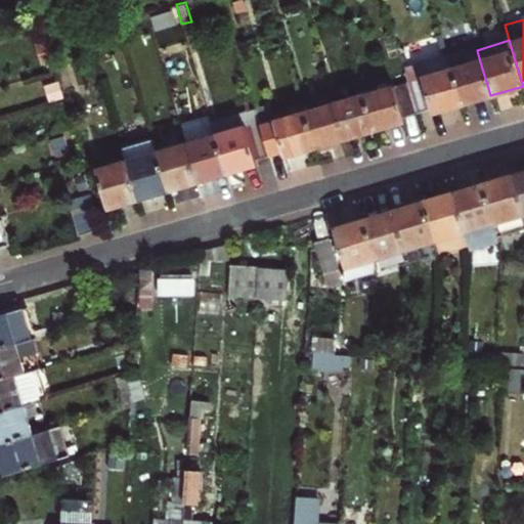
[(461,104),(490,95),(479,58),(450,68),(461,104)]
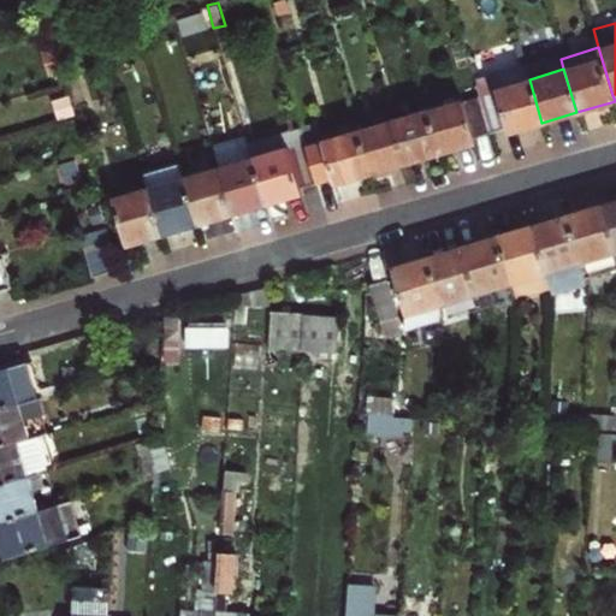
[(475,84),(479,94),(529,80),(527,70),(475,84)]
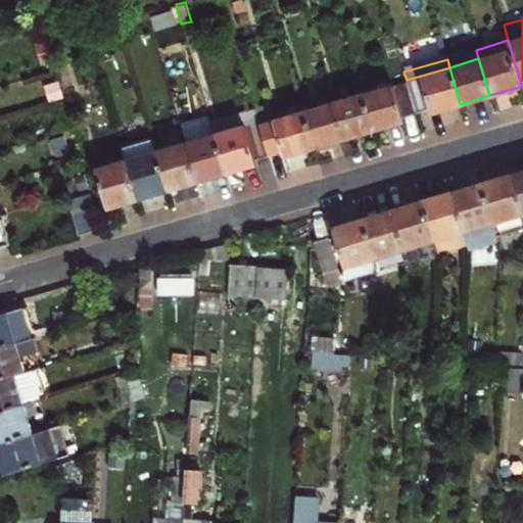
[(460,104),(449,67),(407,80),(415,110),(429,106),(430,112),(460,104)]
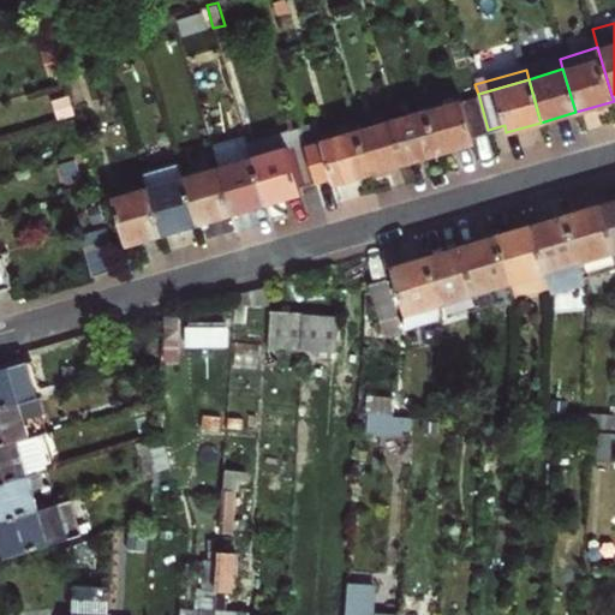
[(473,135),(488,130),(478,94),(424,109),(437,153),(476,142),(473,135)]
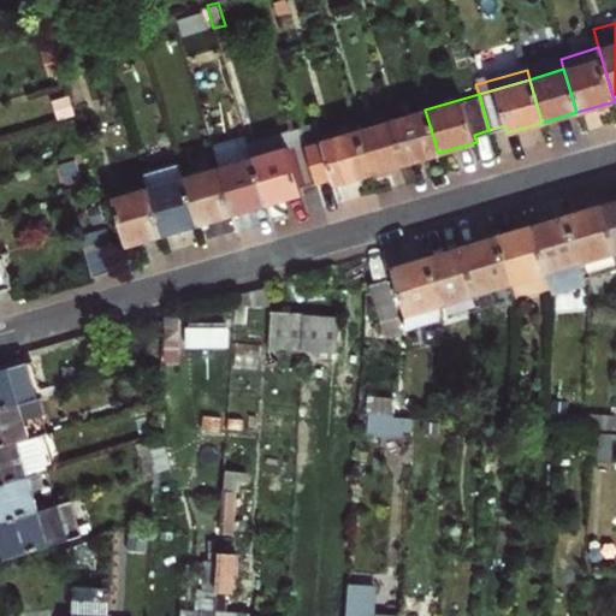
[(353,114),(357,129),(391,119),(388,105),(353,114)]
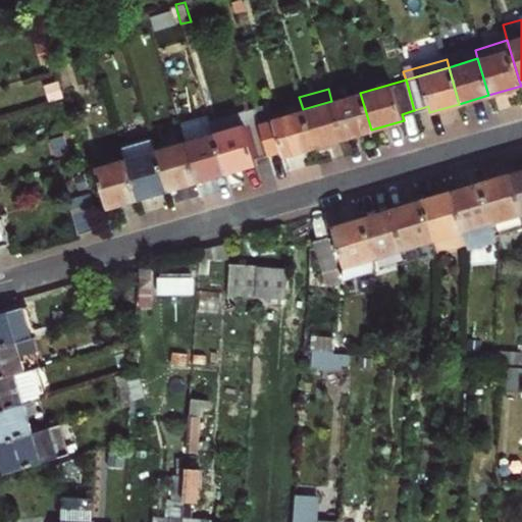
[(331,101),(343,138),(371,129),(360,93),(331,101)]
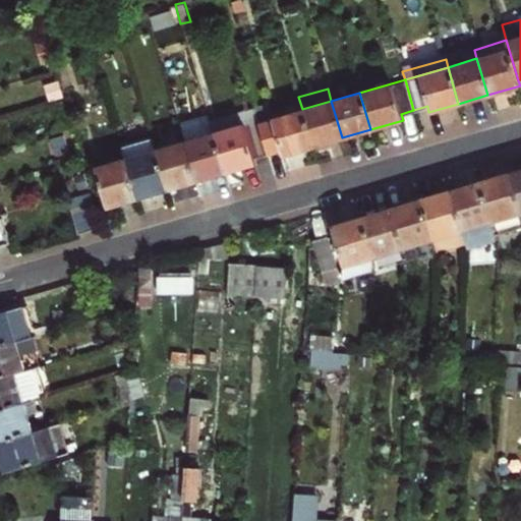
[(313,147),(342,137),(331,101),(302,109),(313,147)]
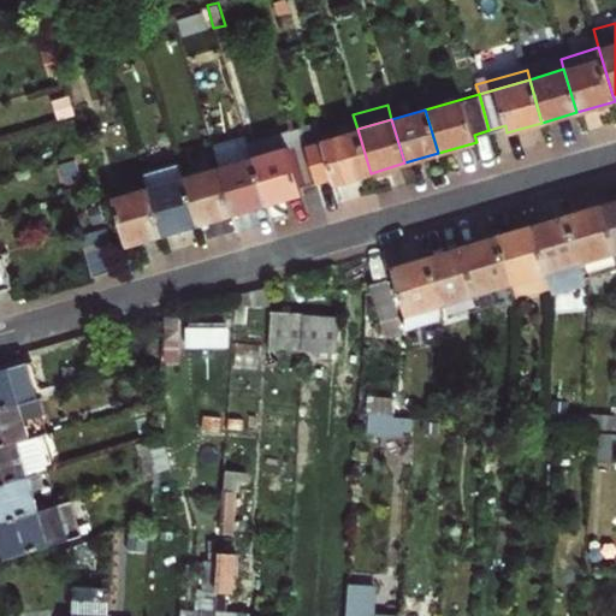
[(333,177),(336,183),(371,173),(357,129),(323,140),(317,122),(300,126),(317,182),(333,177)]
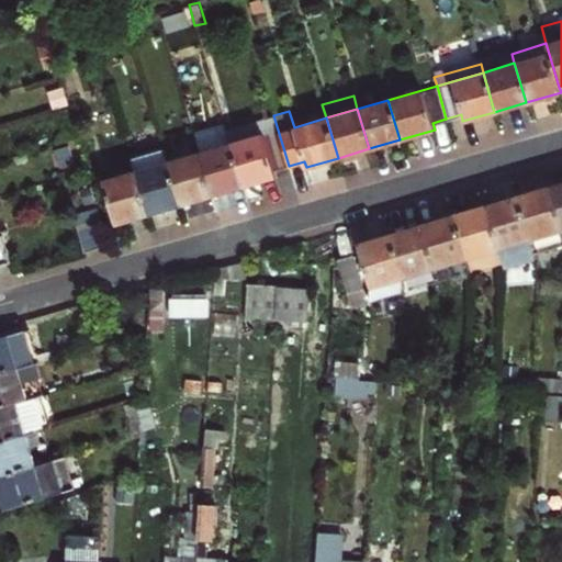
[(274,170),(289,166),(273,115),(225,128),(228,143),(242,187),(277,176),(274,170)]
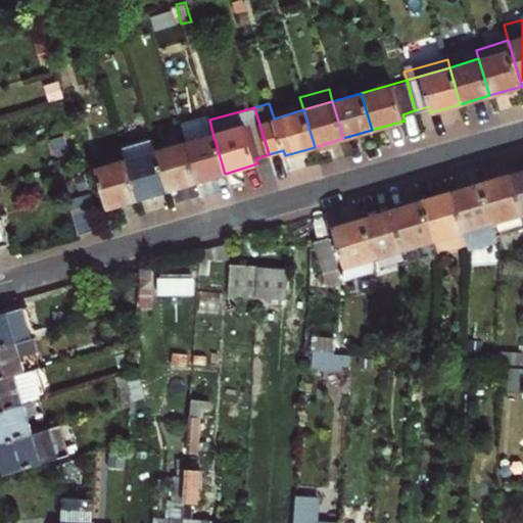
[(225,174),(212,133),(184,141),(195,182),(225,174)]
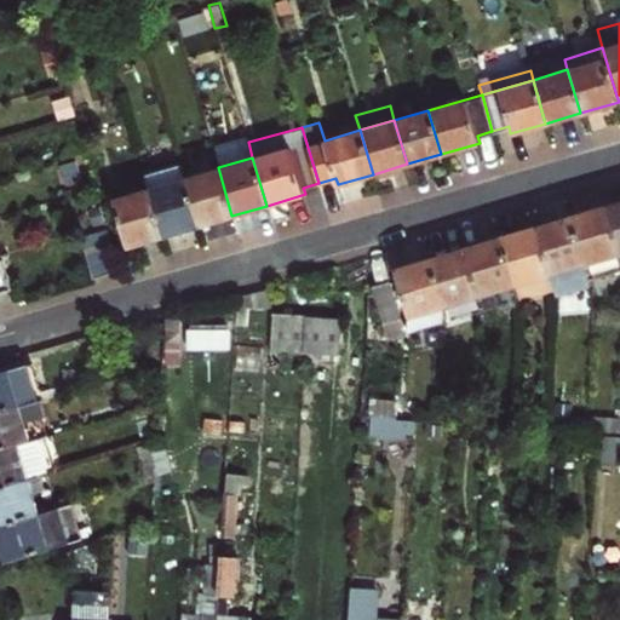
[(199,225),(184,177),(181,164),(144,174),(149,189),(162,236),(199,225)]
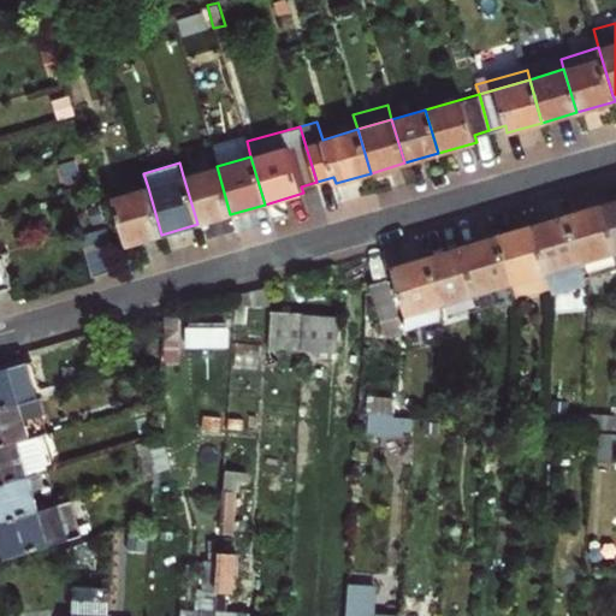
[(197,224),(230,214),(217,166),(183,176),(197,224)]
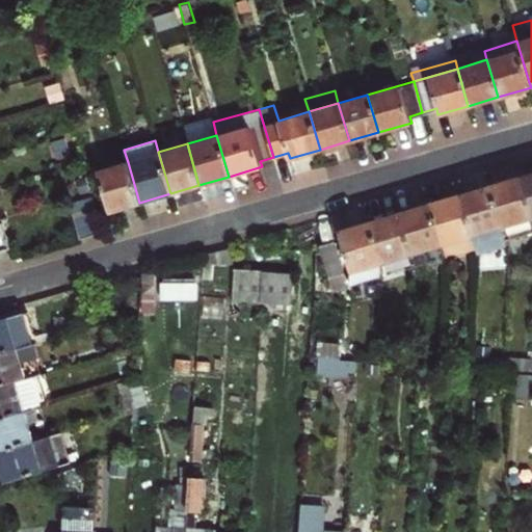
[(110,212),(139,203),(128,162),(98,170),(110,212)]
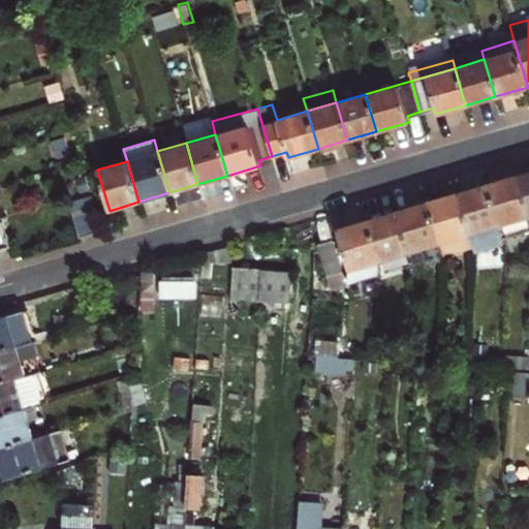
[(528,170),(515,176),(528,220),(528,170)]
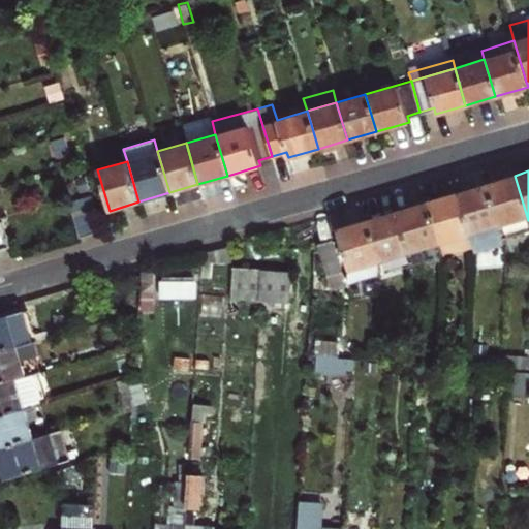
[(487,184),(502,238),(528,229),(528,220),(515,176),(487,184)]
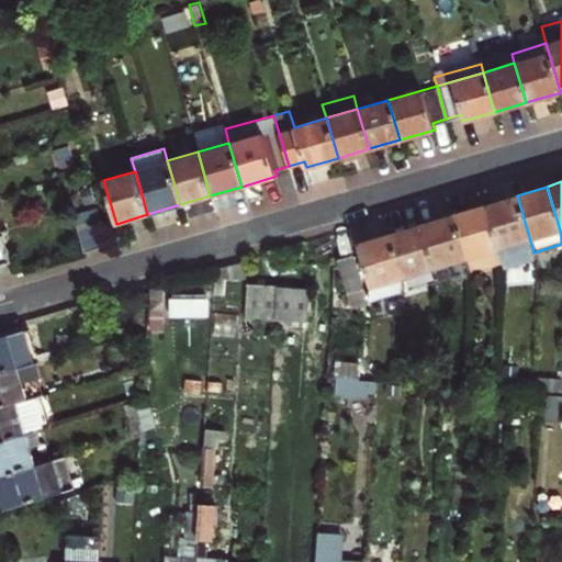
[(517,195),(484,205),(502,262),(505,271),(536,261),(534,253),(517,195)]
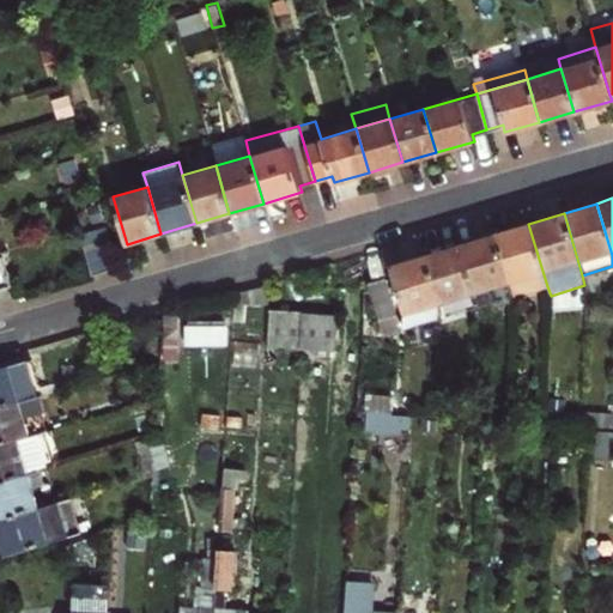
[(493,235),(508,281),(513,297),(547,286),(528,224),(493,235)]
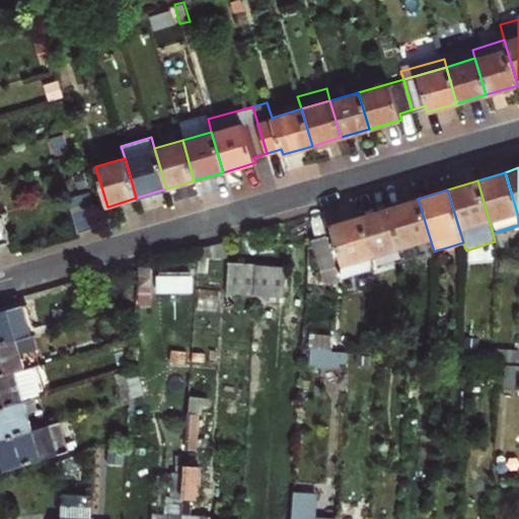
[(85,230),(99,226),(89,191),(75,195),(85,230)]
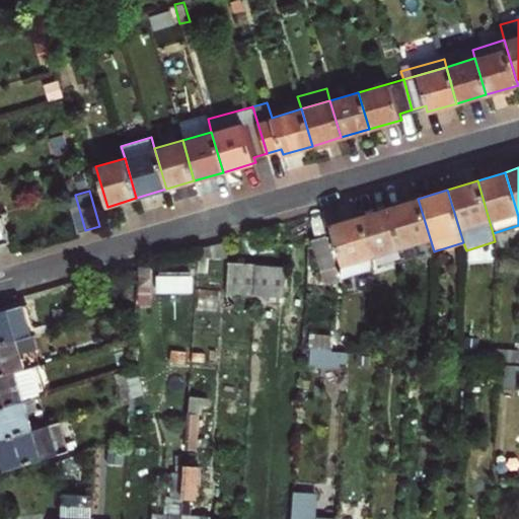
[(418,199),(388,207),(400,246),(430,238),(418,199)]
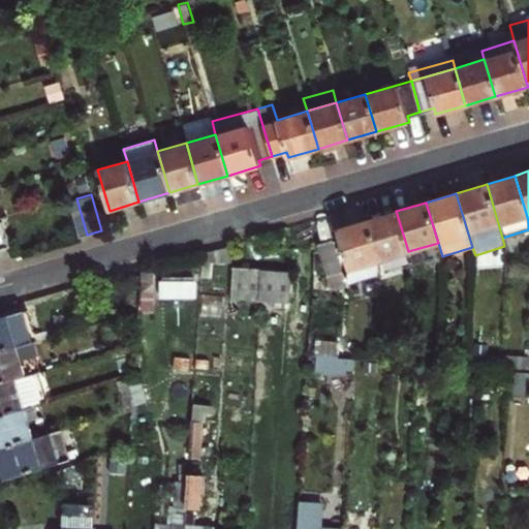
[(367,220),(378,259),(378,274),(378,278),(381,277),(381,273),(411,265),(408,251),(396,211),(367,220)]
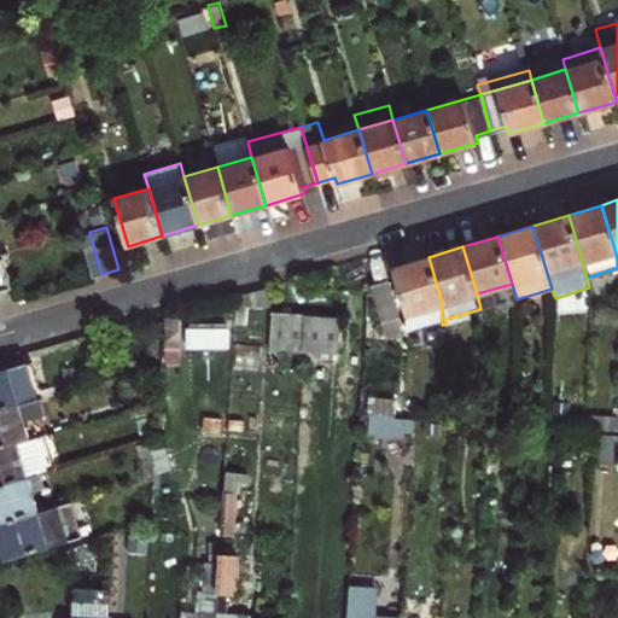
[(0,290),(10,289),(0,255),(0,290)]
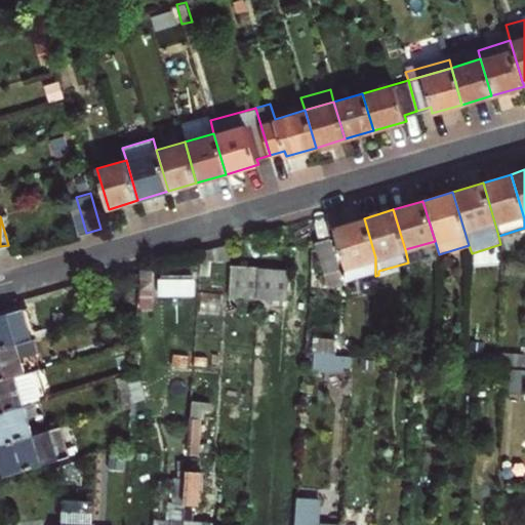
[(375,272),(375,257),(364,218),(334,228),(346,270),(347,281),(375,272)]
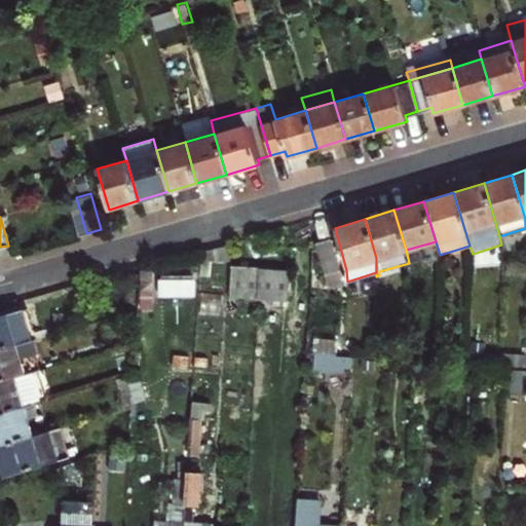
[(314,242),(326,273),(340,268),(330,238),(314,242)]
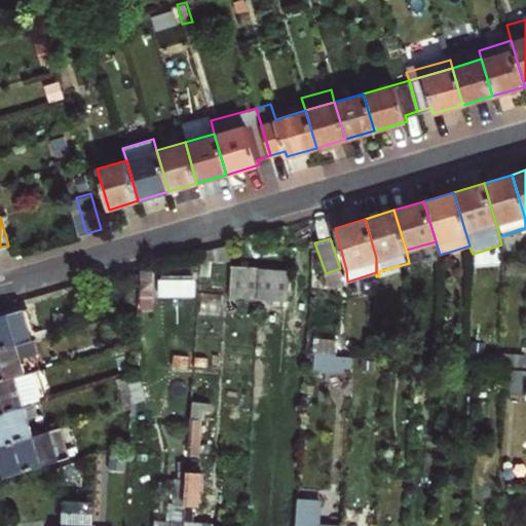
[(200,249),(200,259),(230,260),(231,242),(200,249)]
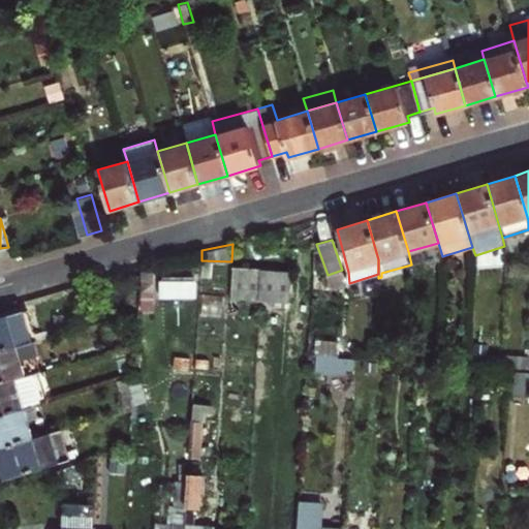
[(232,266),(230,298),(245,299),(260,299),(262,267),(232,266)]
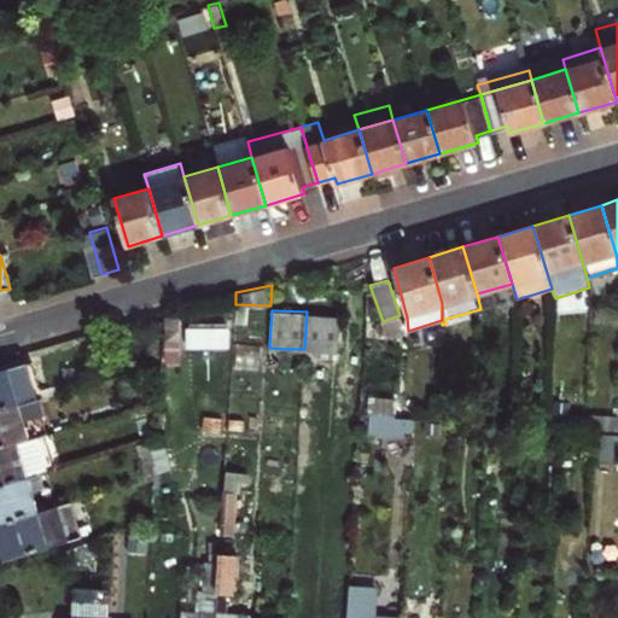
[(339,351),(340,314),(322,313),(307,312),(304,349),(339,351)]
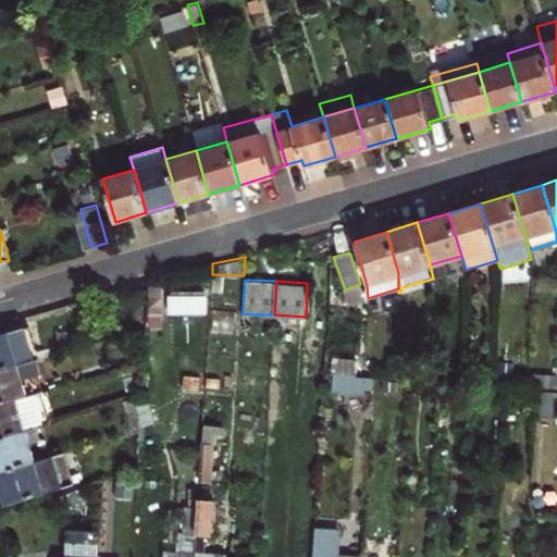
[(169,296),(168,317),(205,318),(206,297),(169,296)]
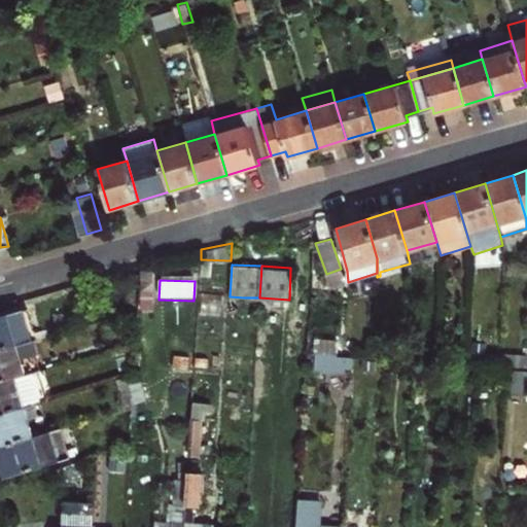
[(0,315),(0,346),(34,337),(26,308),(0,315)]
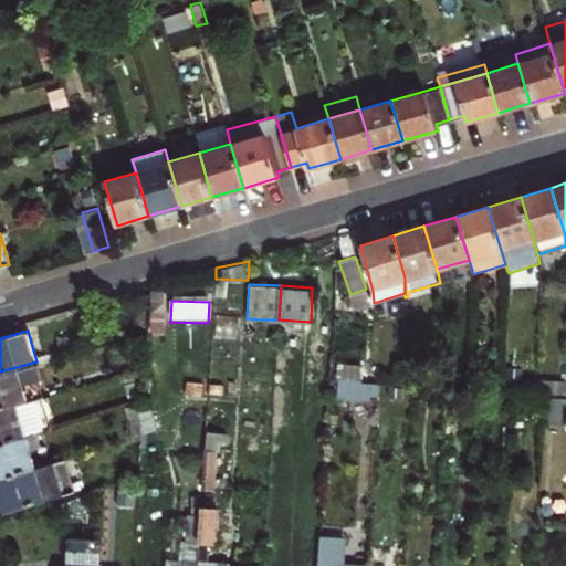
[(0,371),(0,408),(42,396),(46,395),(37,362),(0,371)]
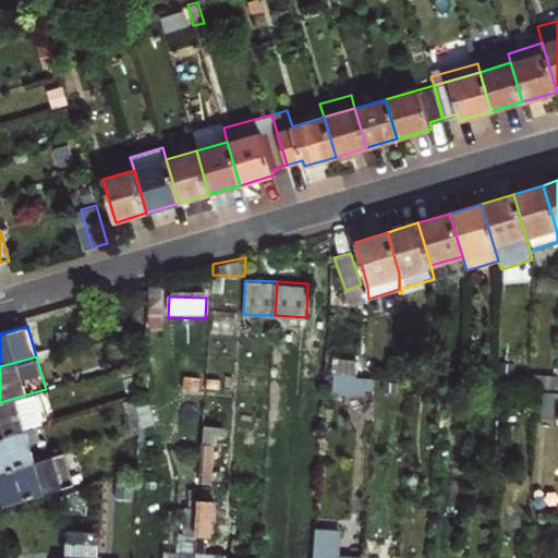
[(332,358),(331,372),(358,373),(359,360),(332,358)]
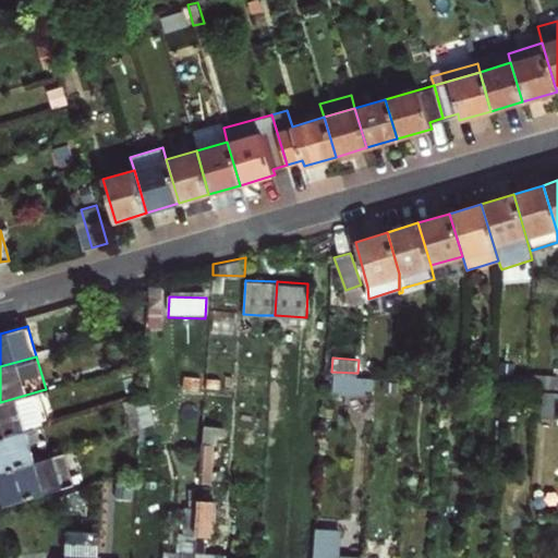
[(557,374),(532,373),(531,387),(536,388),(557,388),(557,374)]
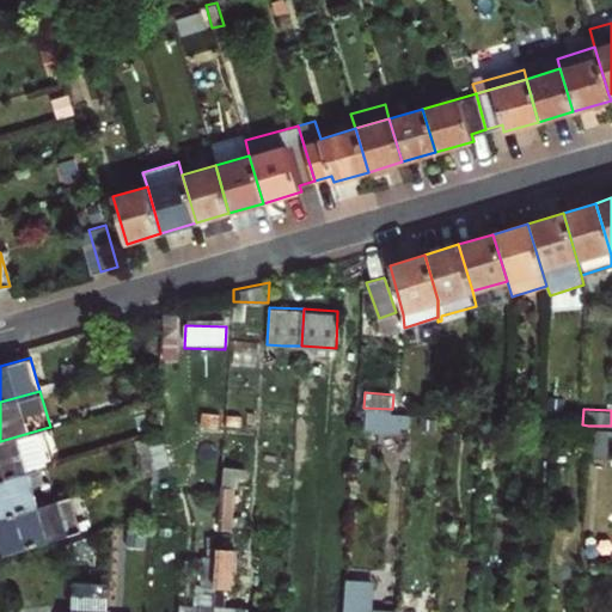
[(401,414),(367,411),(366,430),(398,432),(401,414)]
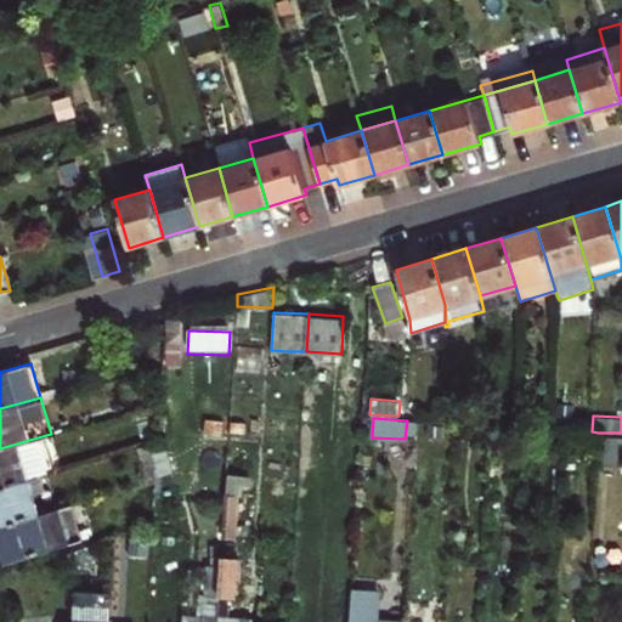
[(524,428),(524,442),(537,442),(538,429),(524,428)]
